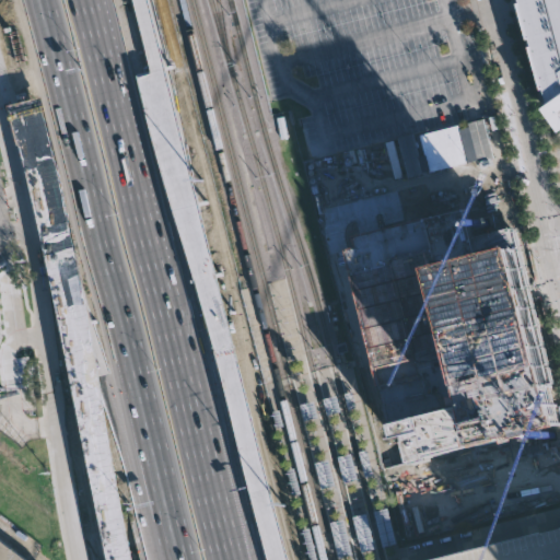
[(559,131),(558,133),(541,111),(545,108),(514,0),(559,0),(559,131)]
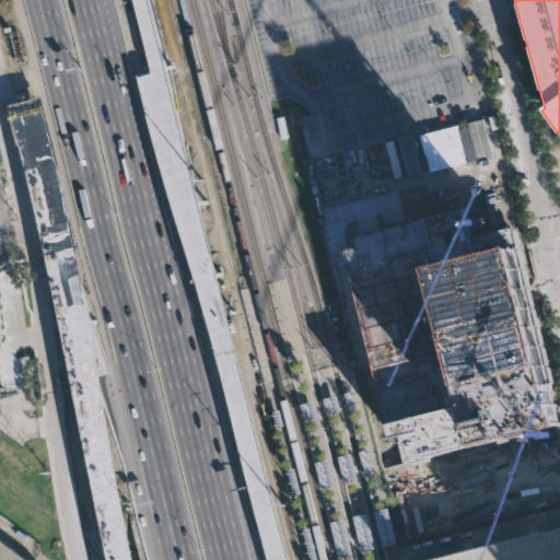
[(492,158),(485,120),(458,126),(427,132),(428,140),(422,142),(426,154),(418,156),(413,135),(399,137),(407,176),(492,158)]
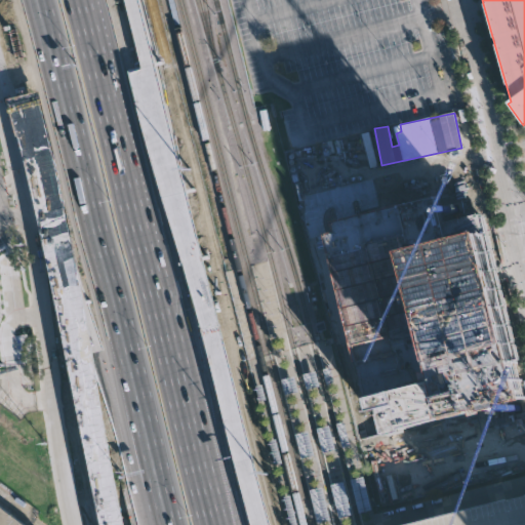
[(324,224),(476,187),(524,390),(524,399),(375,435),(324,224)]
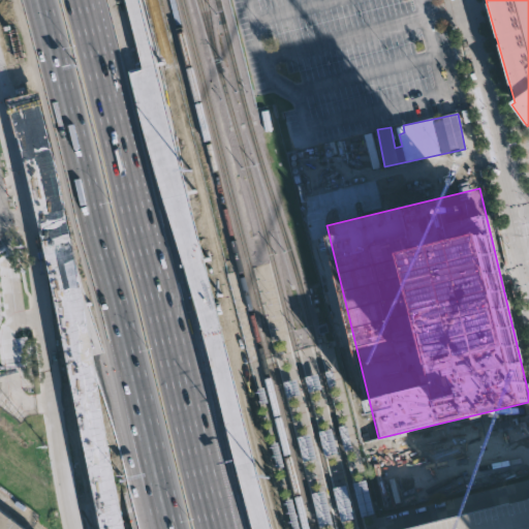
[(325,369),(331,367),(335,382),(329,383),(325,369)]
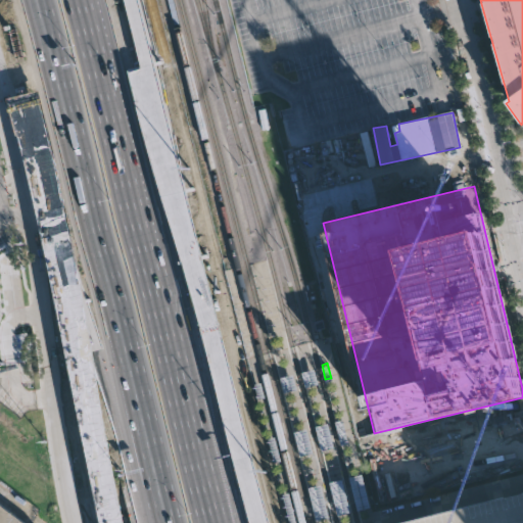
[(305,385),(301,370),(314,367),(318,381),(305,385)]
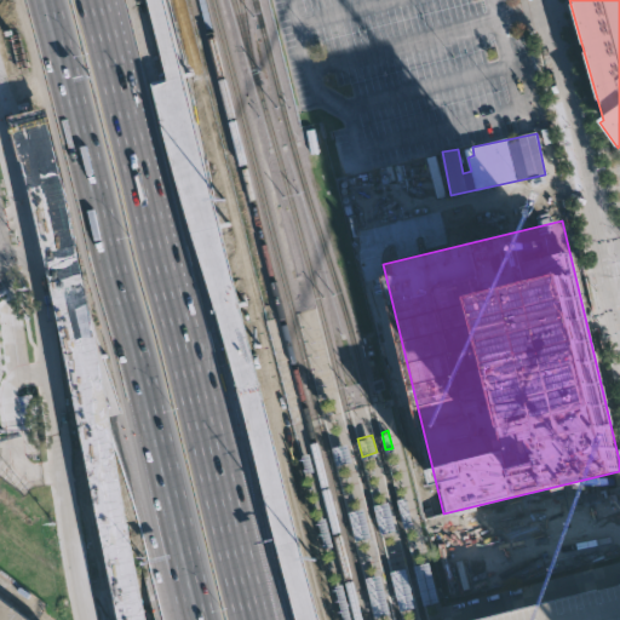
[(337,463),(332,445),(346,441),(351,459),(337,463)]
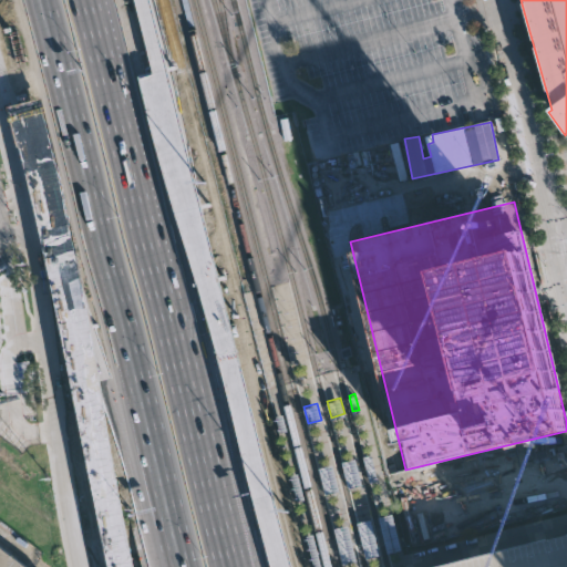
[(280,431),(276,414),(282,412),(287,429),(280,431)]
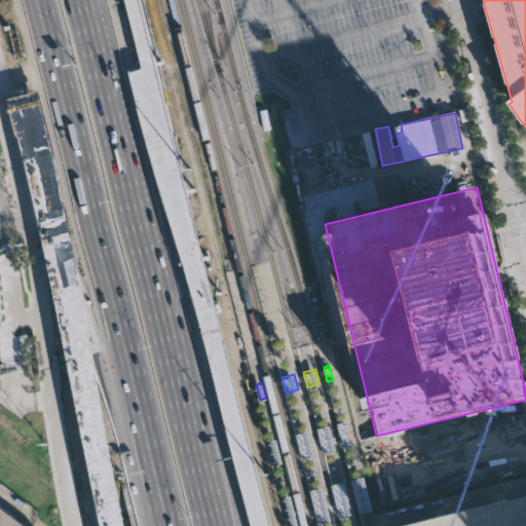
[(337,421),(343,420),(349,444),(343,445),(337,421)]
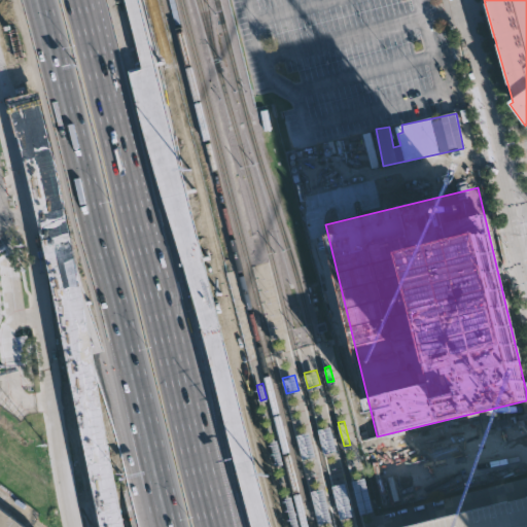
[(335,448),(323,452),(317,428),(328,424),(335,448)]
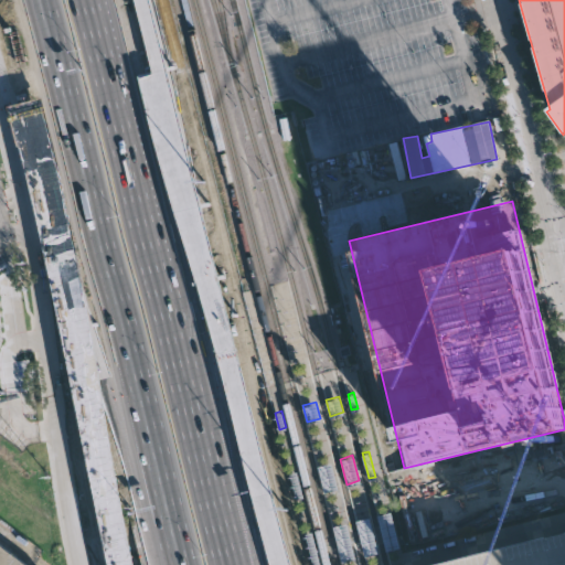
[(338,487),(324,490),(318,465),(331,461),(338,487)]
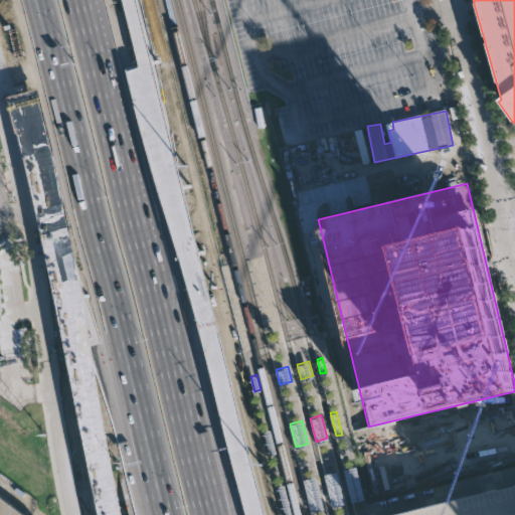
[(277,452),(270,454),(264,431),(270,428),(277,452)]
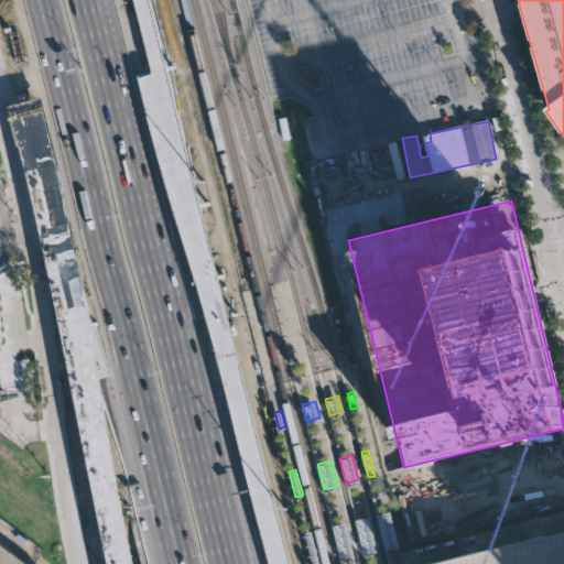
[(399,545),(386,549),(377,512),(390,509),(399,545)]
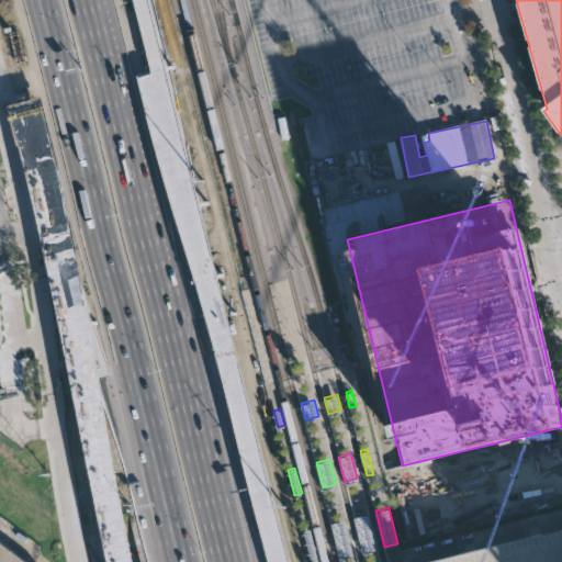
[(353,517),(367,513),(377,549),(363,552),(353,517)]
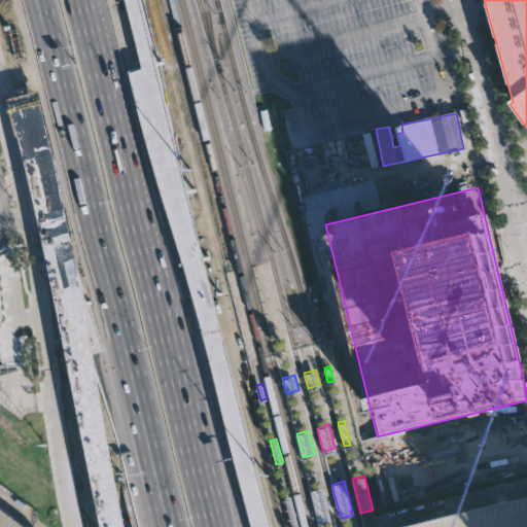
[(331,520),(319,523),(311,490),(323,487),(331,520)]
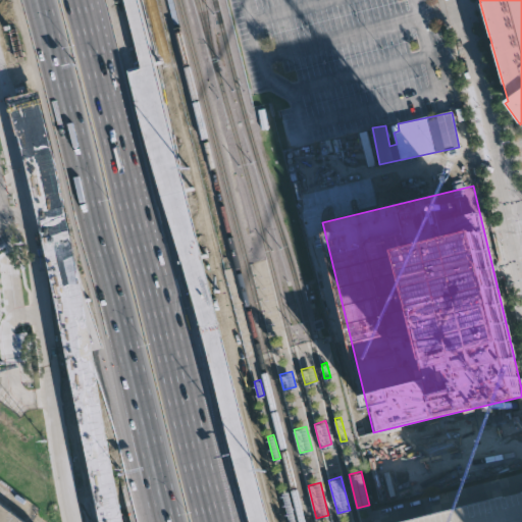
[(384,521),(521,488),(521,521),(384,521)]
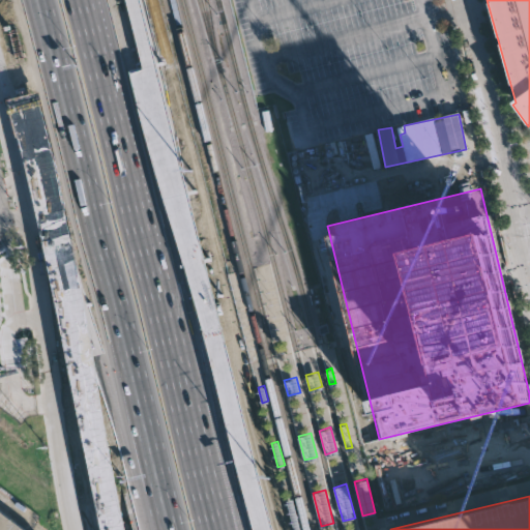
[(300,529),(294,529),(286,500),(292,498),(300,529)]
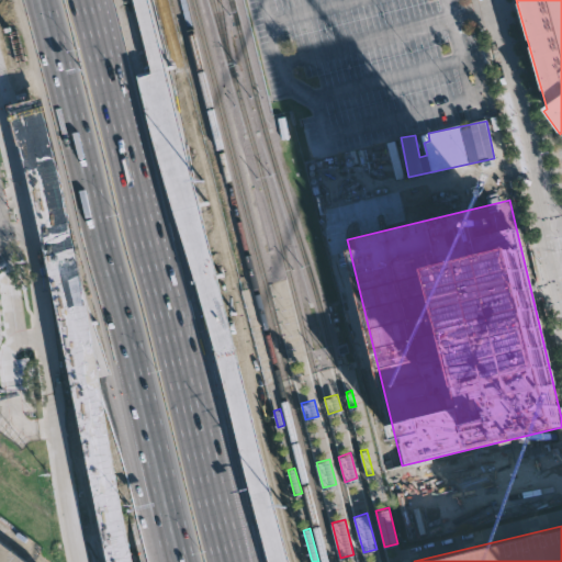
[(0,561),(0,543),(24,561),(0,561)]
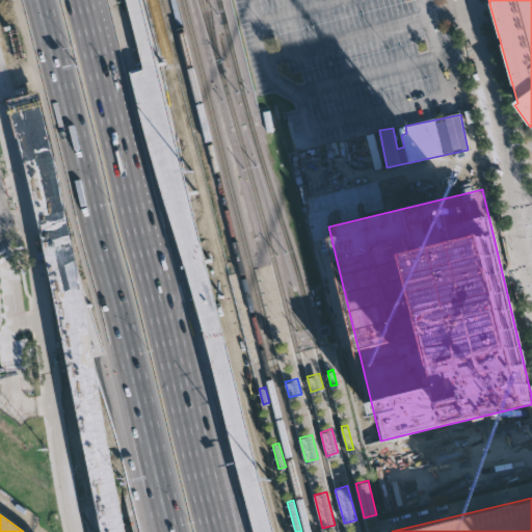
[(101,521),(103,531),(129,531),(126,515),(101,521)]
